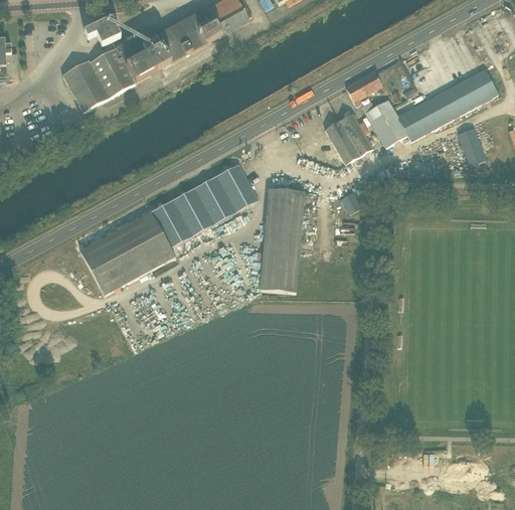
[(168,64),(222,34),(249,19),(248,16),(252,14),(245,0),(220,0),(157,34),(153,27),(91,61),(90,59),(63,73),(83,112),(136,82),(136,81),(158,69),(168,64)]
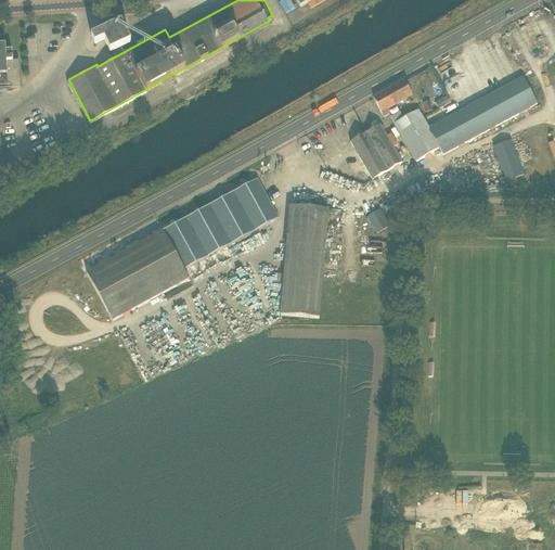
[(127,32),(125,27),(105,37),(106,40),(127,32)]
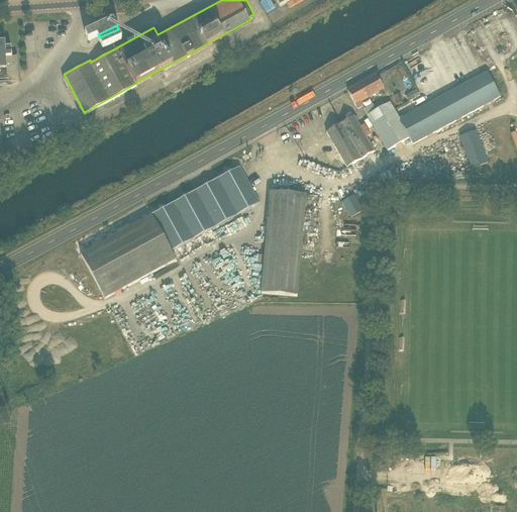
[(5,37),(0,37),(0,134),(1,134),(0,117),(0,76),(10,76),(10,78),(19,78),(17,53),(12,53),(11,42),(6,43),(5,37)]
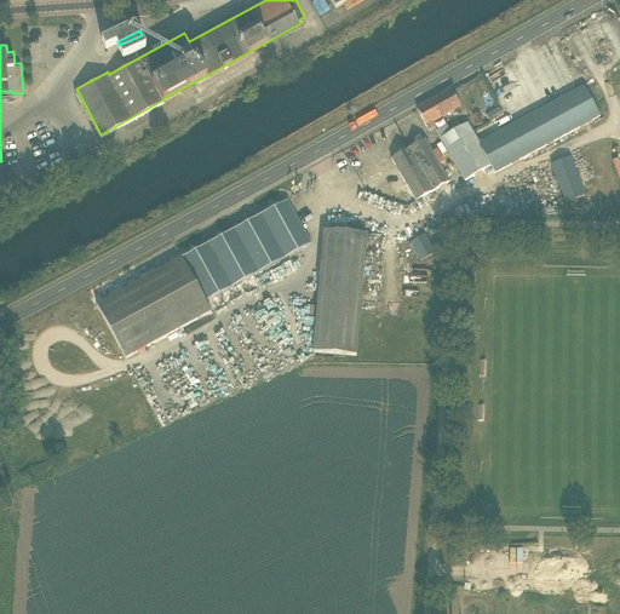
[(478,139),(466,119),(451,127),(447,121),(437,126),(441,133),(442,133),(466,176),(493,161),(495,167),(601,112),(584,81),(478,139)]
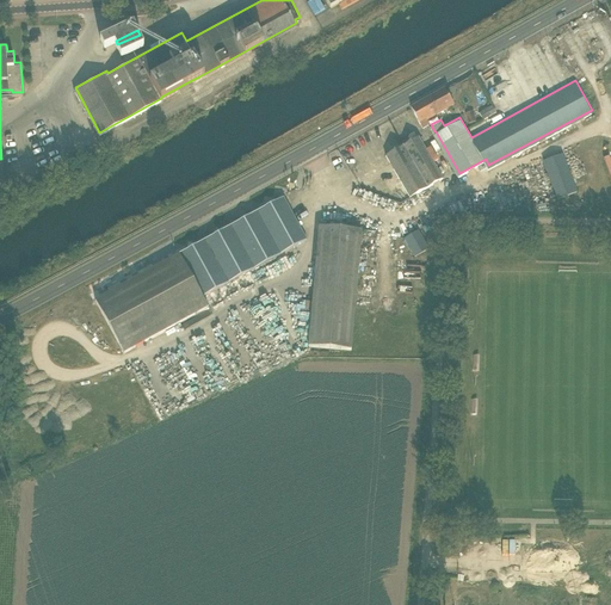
[(454,100),(444,85),(411,104),(423,123),(429,119),(426,116),(454,100)]
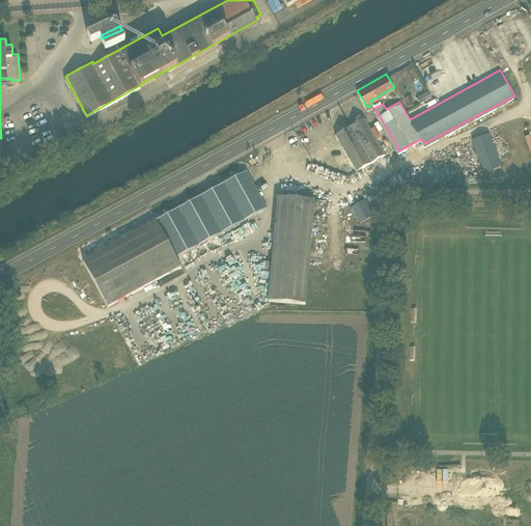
[(416,93),(420,100),(431,93),(428,87),(416,93)]
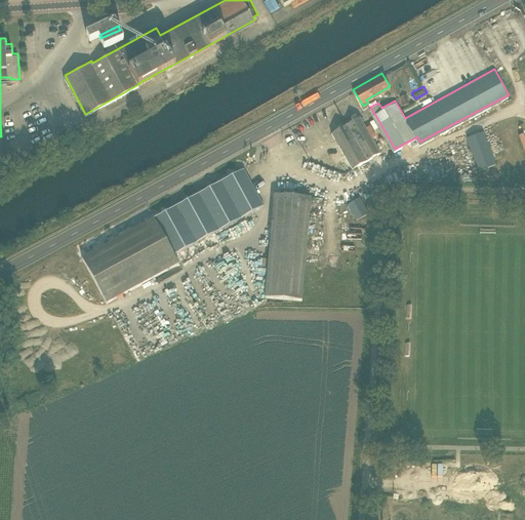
[(380,151),(359,114),(331,130),(334,135),(338,142),(353,167),(380,151)]
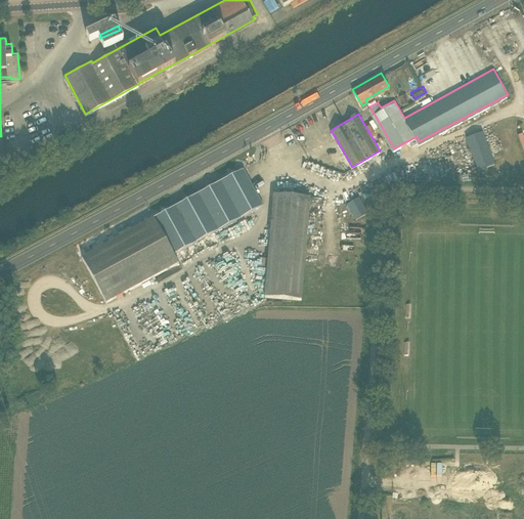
[(494,161),(482,129),(466,134),(478,167),(494,161)]
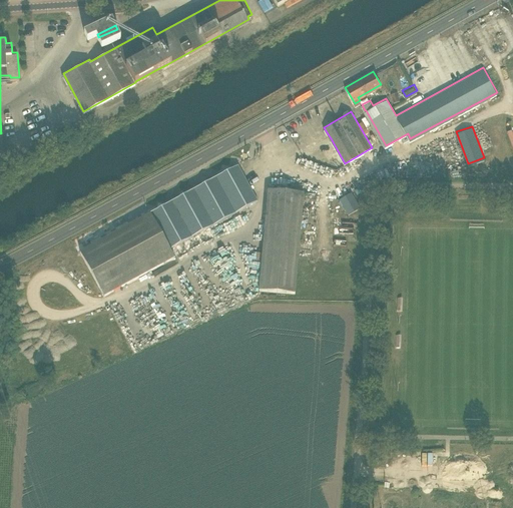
[(258,197),(238,162),(215,174),(234,209),(258,197)]
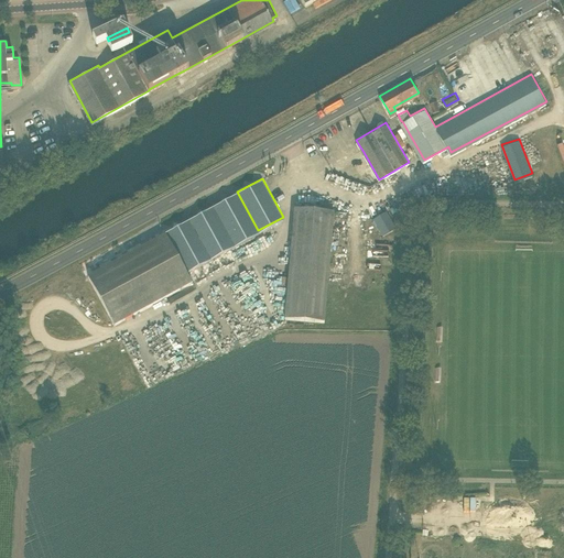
[(237,192),(221,200),(213,205),(234,243),(258,230),(237,192)]
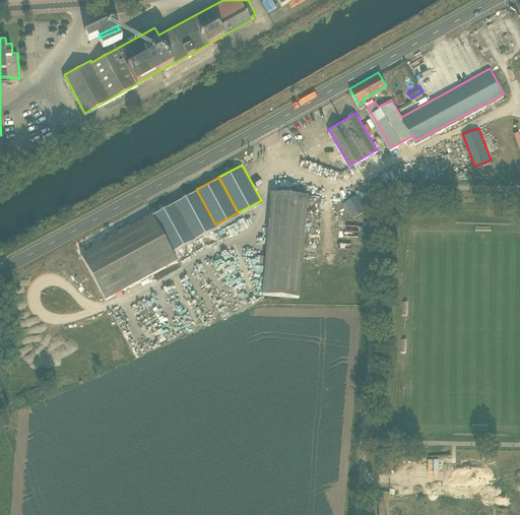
[(215,224),(196,189),(175,201),(194,237),(215,224)]
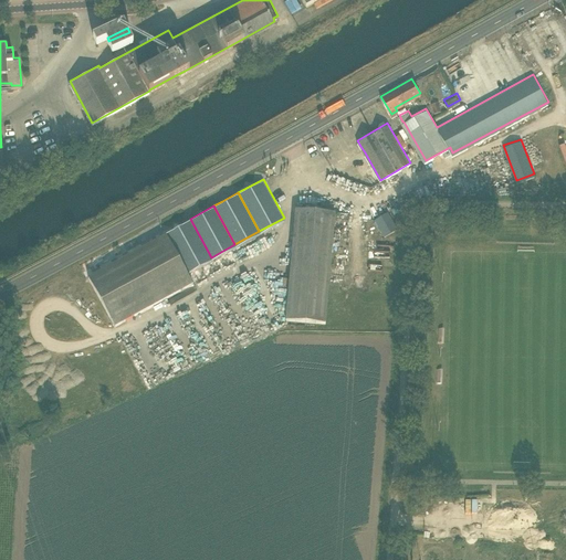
[(335,209),(295,205),(285,316),(325,319),(335,209)]
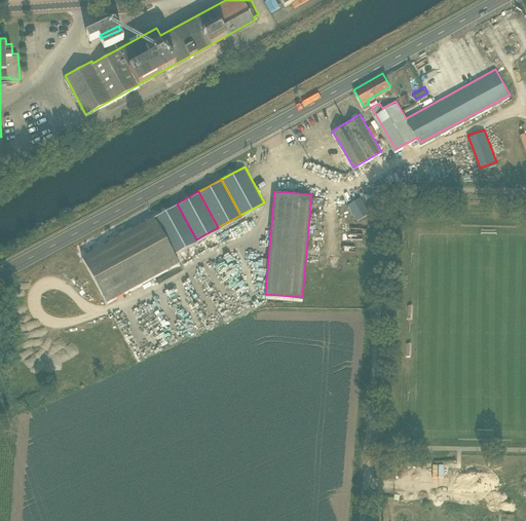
[(361,195),(348,202),(358,218),(369,211),(361,195)]
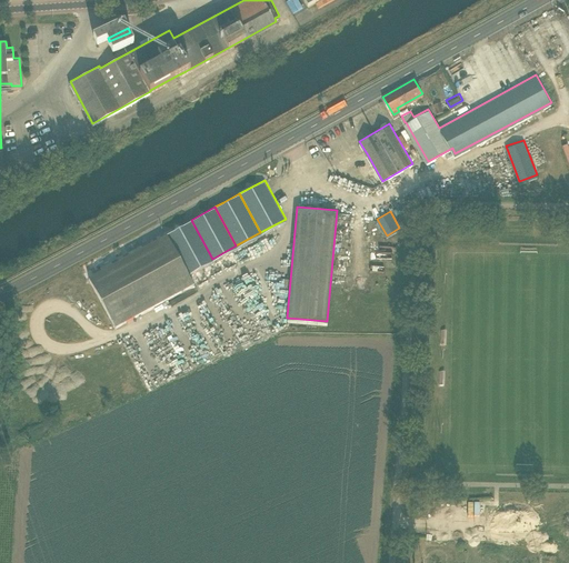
[(191,220),(175,229),(167,233),(188,272),(212,259),(191,220)]
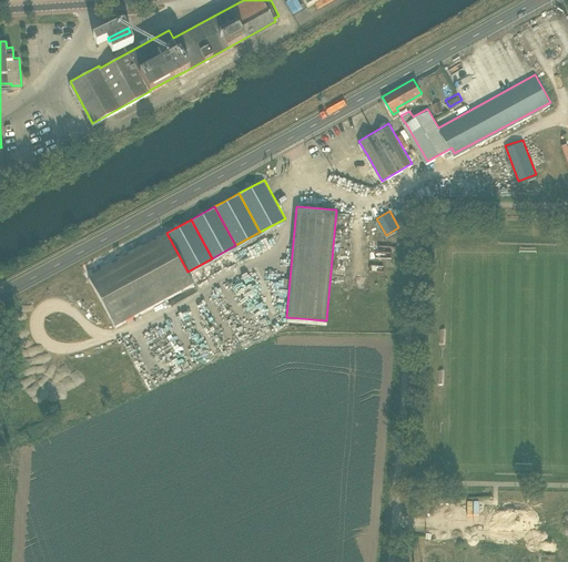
[(166,233),(146,243),(89,275),(115,324),(193,281),(188,272),(166,233)]
